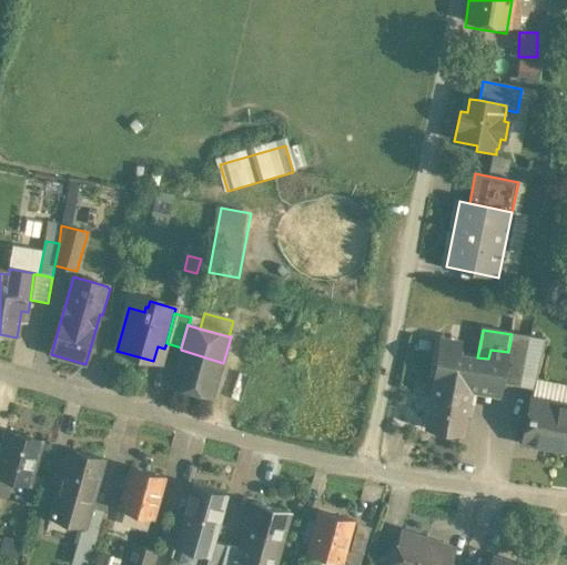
[(530,338),(512,334),(508,352),(503,384),(520,387),(530,338)]
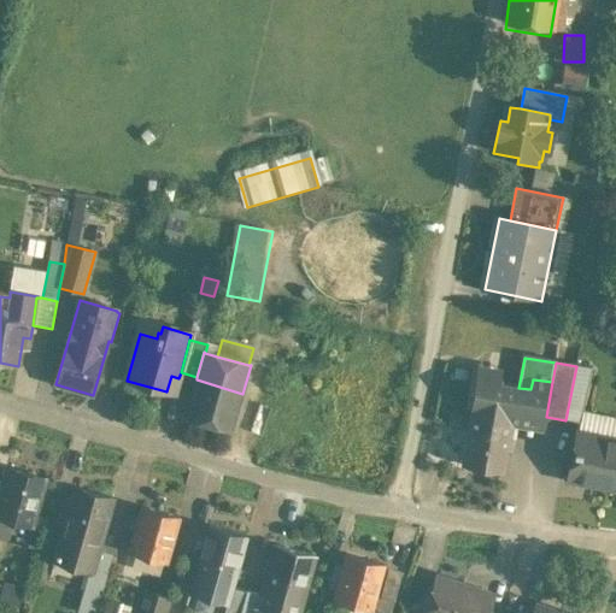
[(593,370),(576,366),(565,420),(581,424),(593,370)]
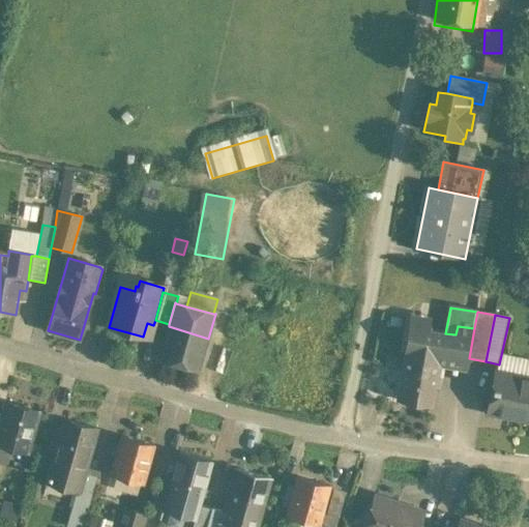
[(243,321),(235,319),(233,331),(241,333),(243,321)]
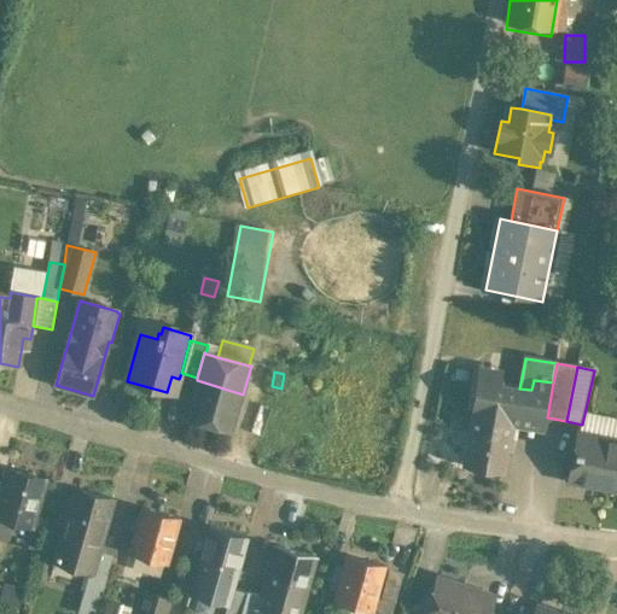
[(473,417),(513,425),(545,430),(547,417),(553,382),(534,380),(531,390),(519,389),(501,385),(502,375),(479,372),(473,417)]
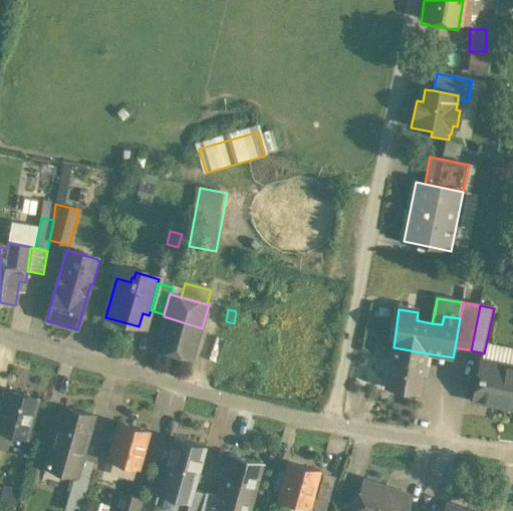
[(202,328),(164,316),(154,349),(193,360),(202,328)]
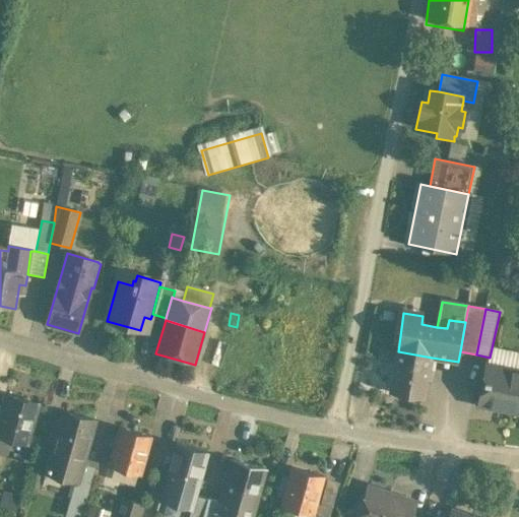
[(432,358),(398,351),(391,394),(423,399),(428,372),(430,372),(432,358)]
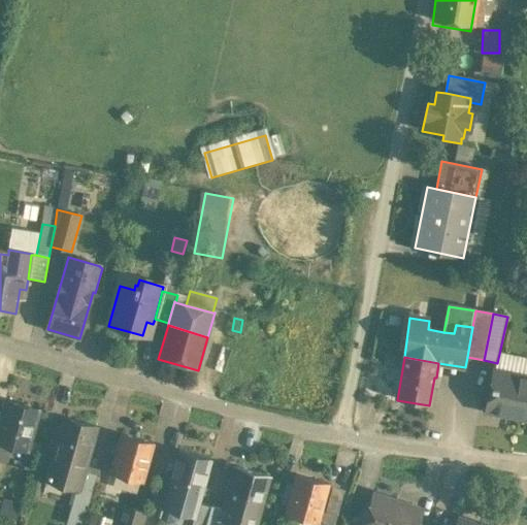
[(526,378),(494,371),(486,412),(521,419),(526,388),(526,378)]
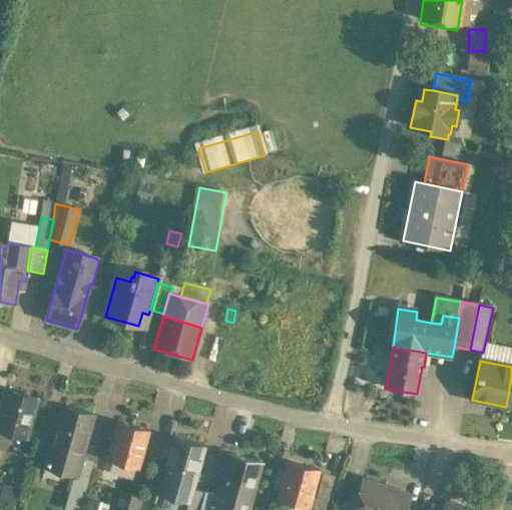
[(38,400),(6,391),(0,413),(0,431),(27,439),(38,400)]
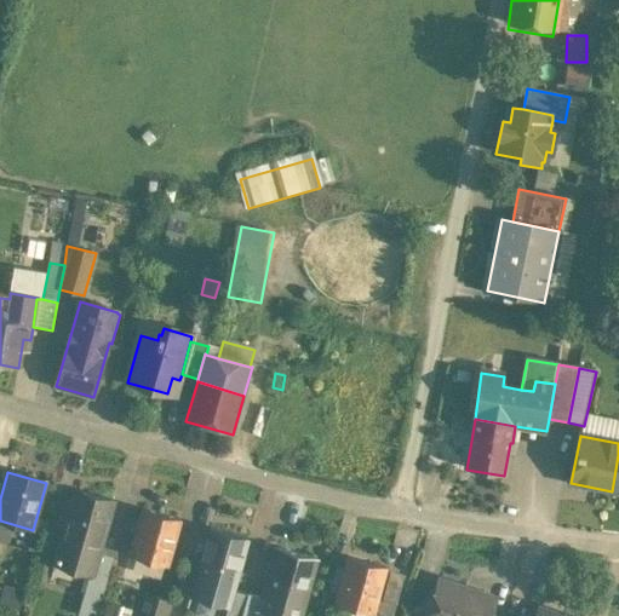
[(114,502),(75,491),(55,565),(92,576),(93,576),(99,556),(114,502)]
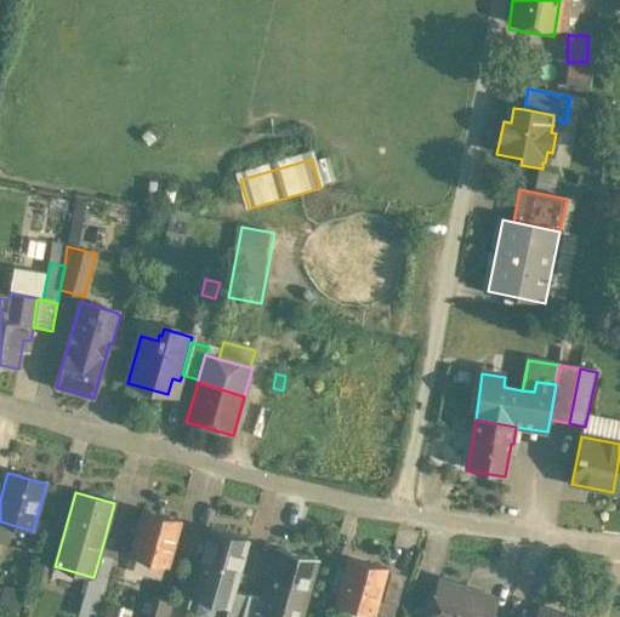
[(182,523),(143,512),(130,558),(169,569),(182,523)]
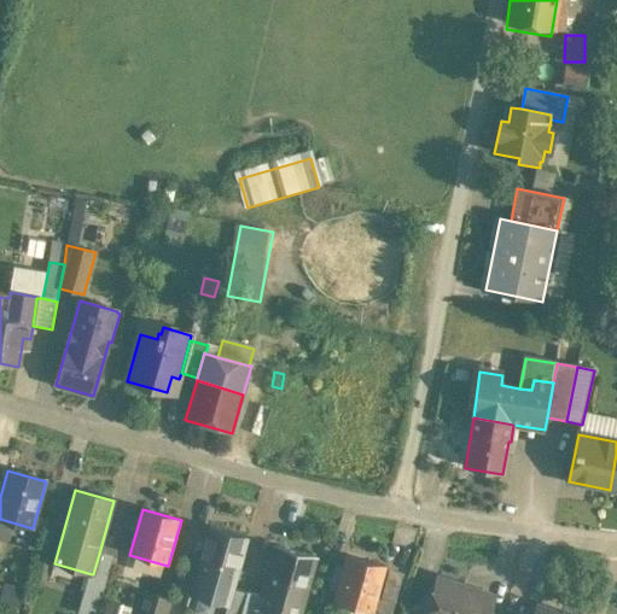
[(249,539),(210,527),(191,596),(228,607),(230,608),(234,590),(249,539)]
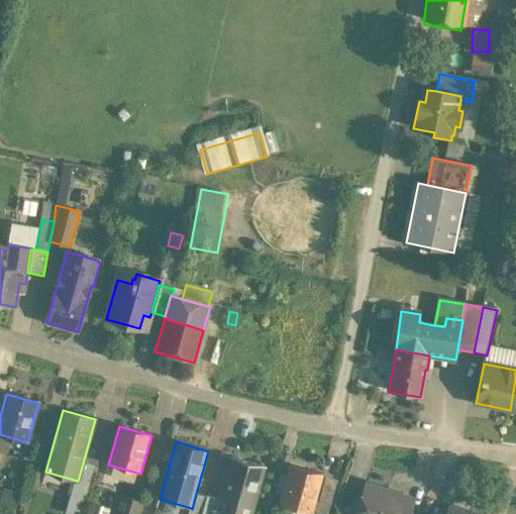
[(250,513),(265,468),(232,457),(220,501),(217,513),(250,513)]
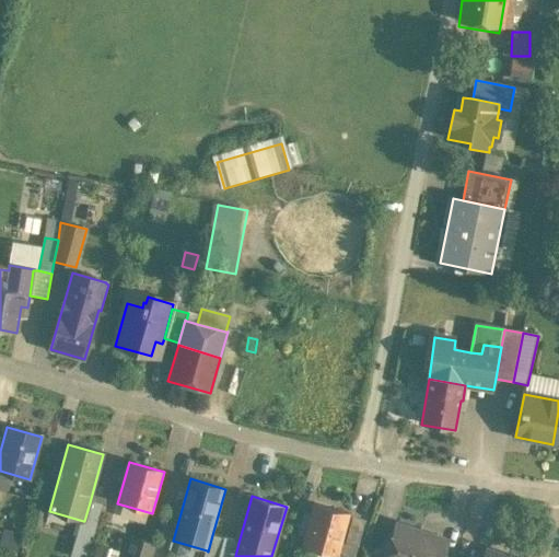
[(88,556),(103,507),(90,502),(84,521),(83,521),(73,556),(88,556)]
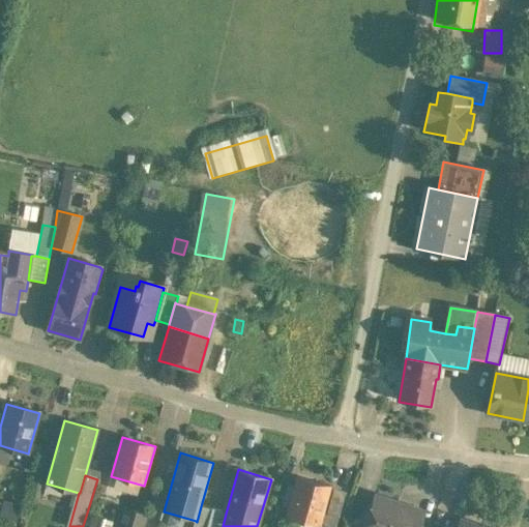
[(330,487),(298,477),(287,518),(316,526),(320,526),(330,487)]
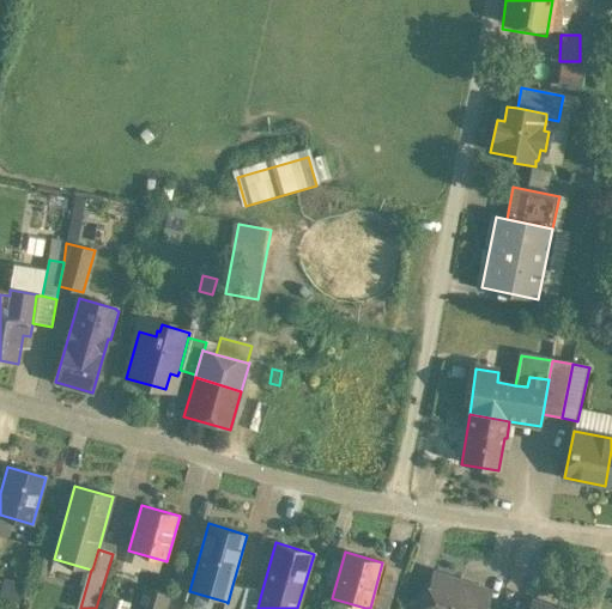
[(386,568),(376,603),(389,608),(400,572),(386,568)]
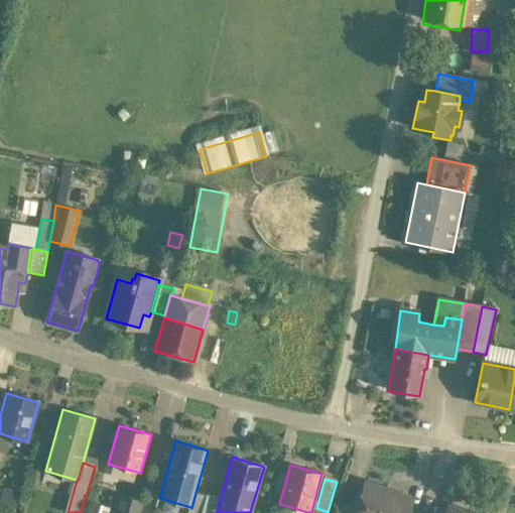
[(406,512),(411,500),(367,485),(358,512),(406,512)]
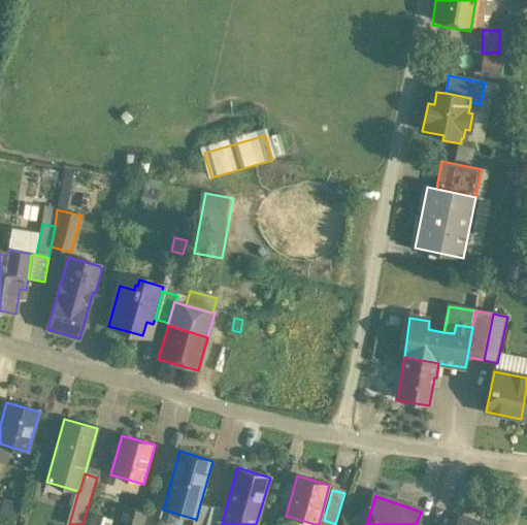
[(207,524),(212,507),(200,504),(196,520),(195,519),(193,524),(207,524)]
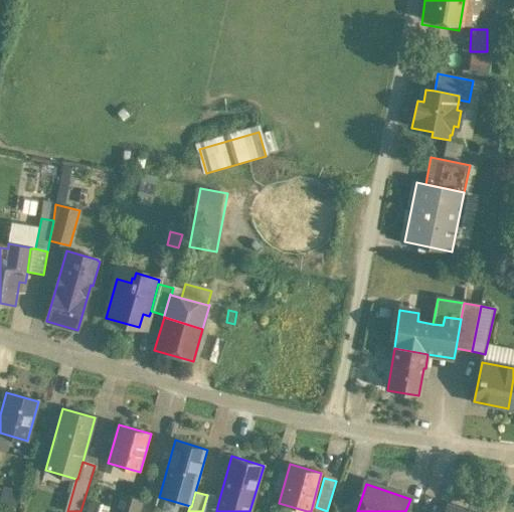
[(219,499),(207,495),(202,511),(216,511),(219,499)]
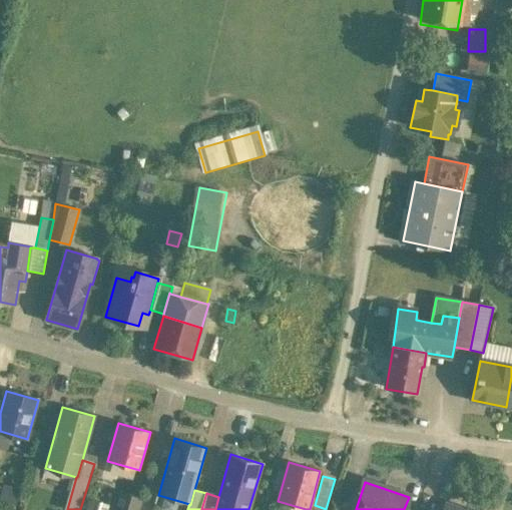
[(140,509),(142,502),(120,495),(115,509),(140,509)]
